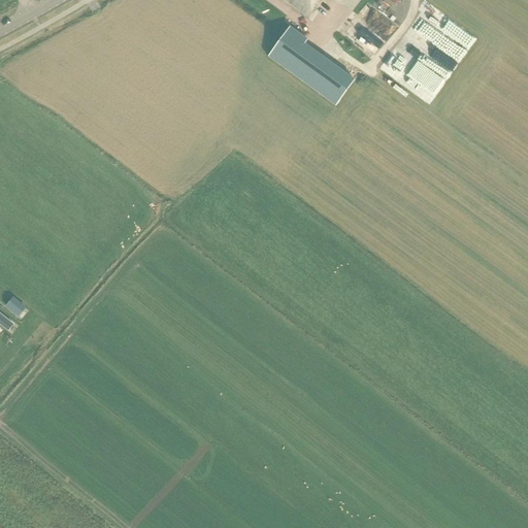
[(284,0),(309,19),(322,0),(284,0)]
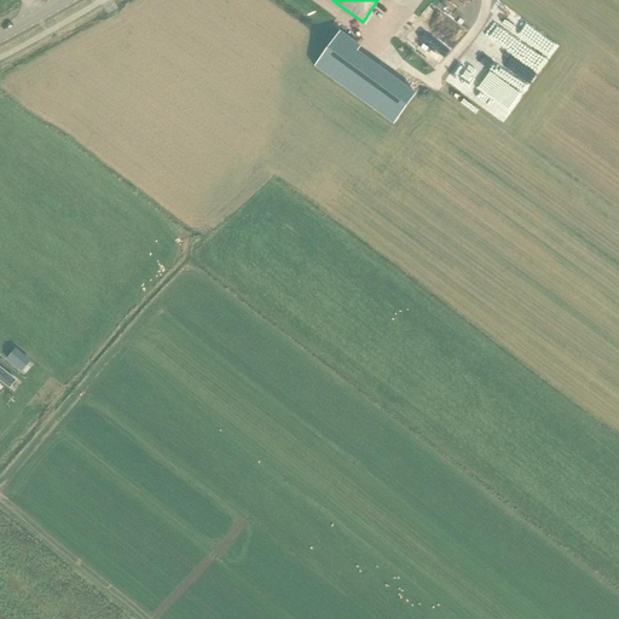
[(340,33),(330,45),(314,67),(393,125),(415,94),(391,77),(357,52),(360,47),(340,33)]
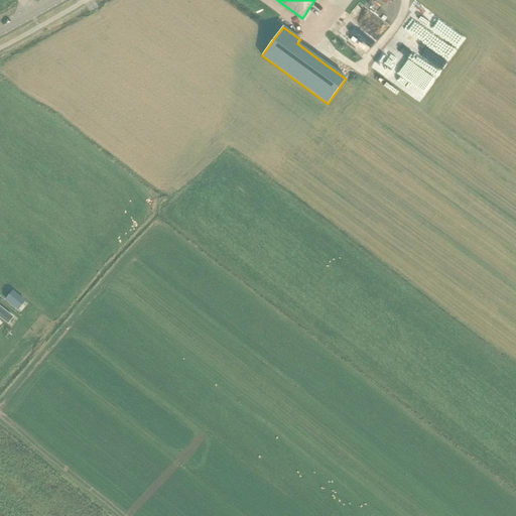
[(427,108),(447,81),(407,52),(400,62),(401,63),(389,81),(427,108)]
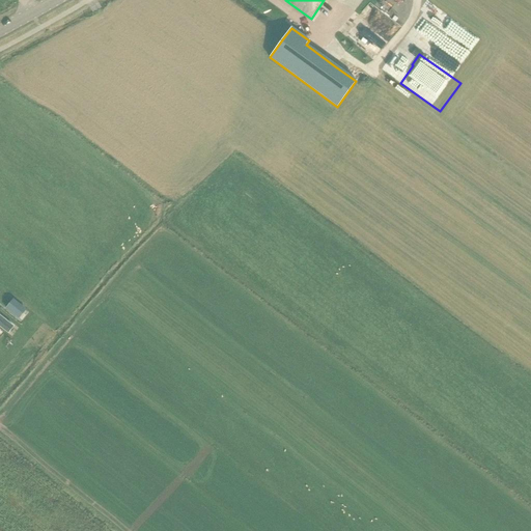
[(469,76),(475,65),(463,59),(457,70),(469,76)]
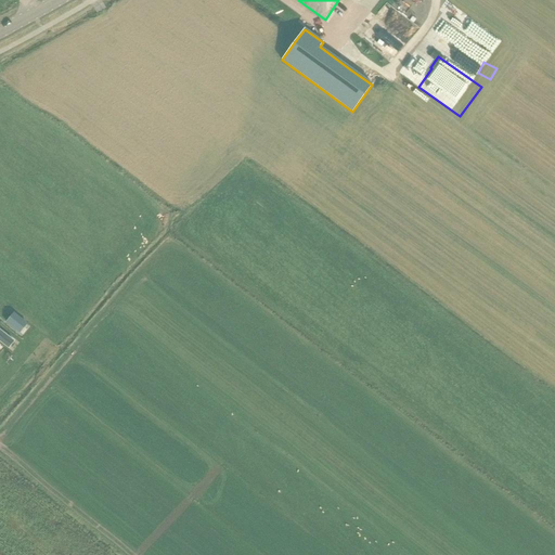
[(28,324),(14,312),(7,322),(20,334),(28,324)]
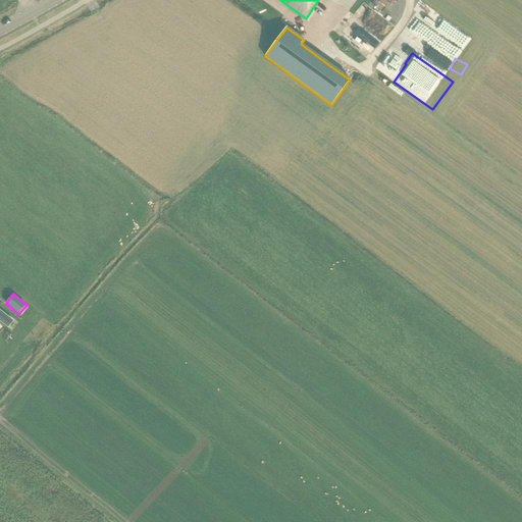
[(13,320),(0,309),(0,321),(8,327),(13,320)]
